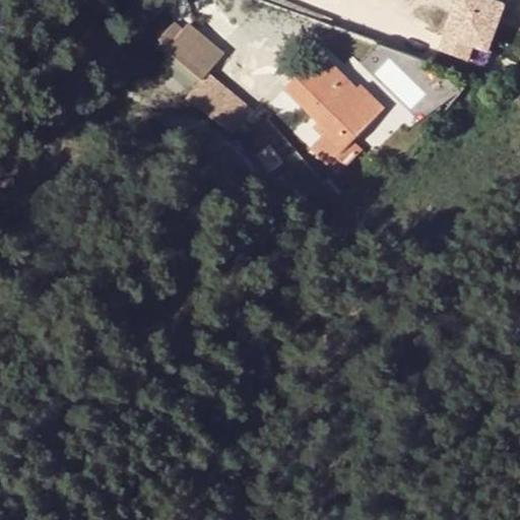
[(489,51),(505,6),(489,0),(457,0),(439,51),(468,61),(474,47),(489,51)]
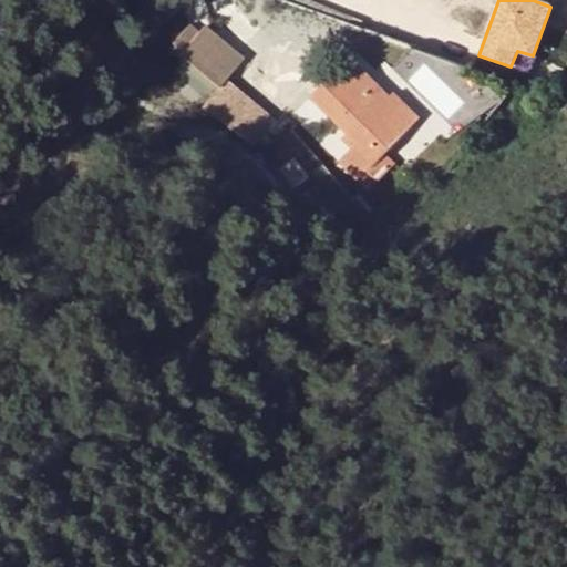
[(220,90),(246,60),(206,28),(199,35),(189,27),(173,47),(184,55),(182,59),(220,90)]
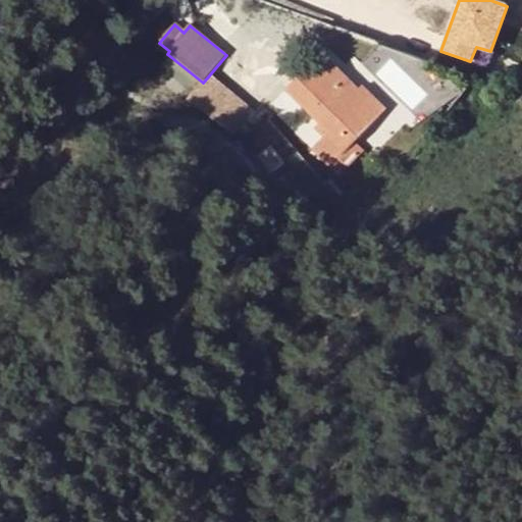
[(285,90),(319,122),(329,132),(323,139),(312,150),(338,176),(358,159),(348,150),(386,108),(363,86),(358,90),(321,53),(285,90)]
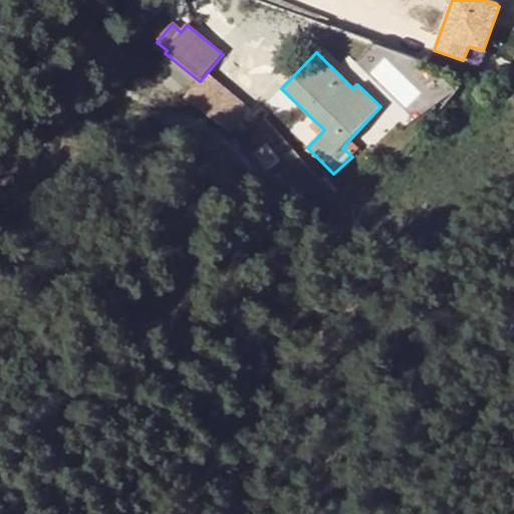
[(207,74),(185,99),(230,137),(251,112),(207,74)]
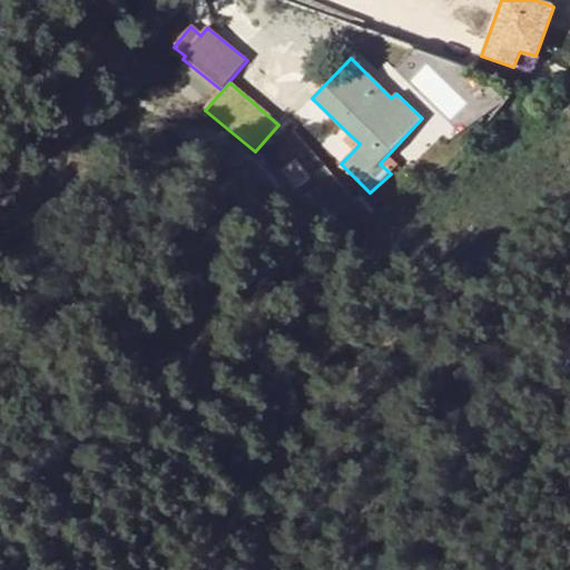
[(343,140),(353,151),(360,144),(349,134),(343,140)]
